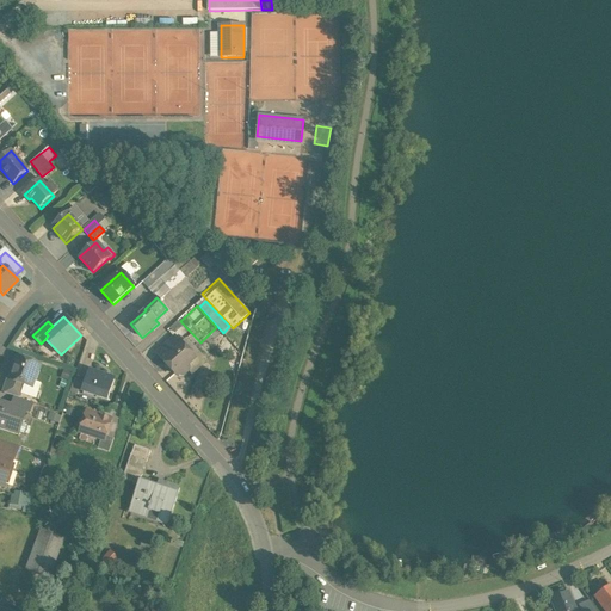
[(176,338),(158,353),(164,359),(181,344),(180,344),(176,338)]
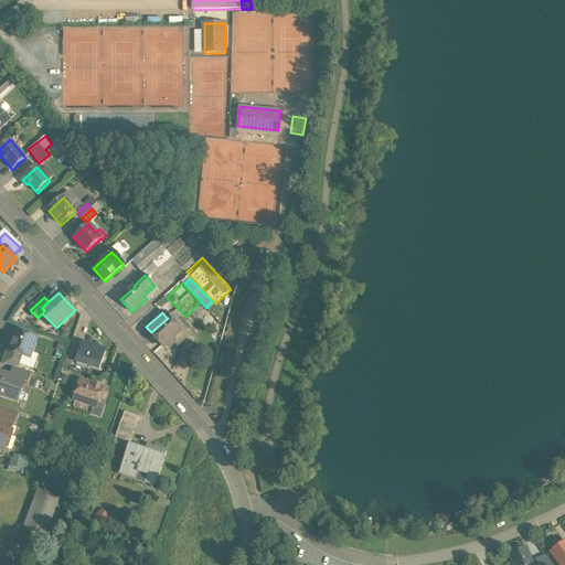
[(180,331),(168,317),(167,318),(168,318),(151,332),(151,333),(163,347),(164,345),(166,347),(169,348),(174,342),(176,339),(173,338),(180,331)]
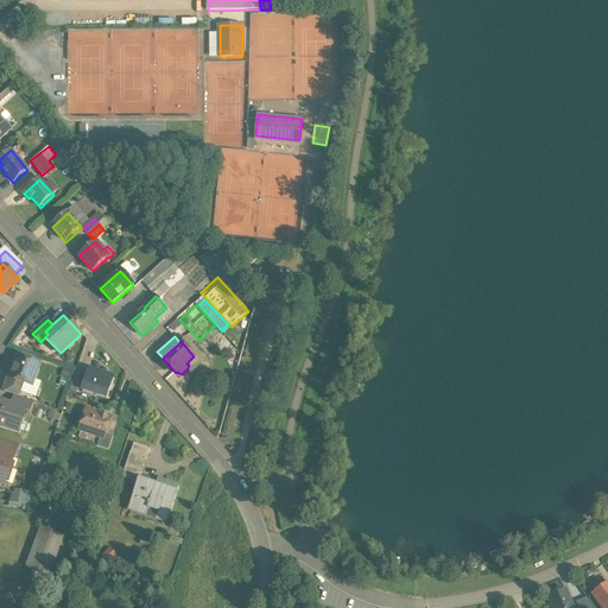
[(39,363),(18,356),(11,377),(11,379),(25,384),(32,386),(39,363)]
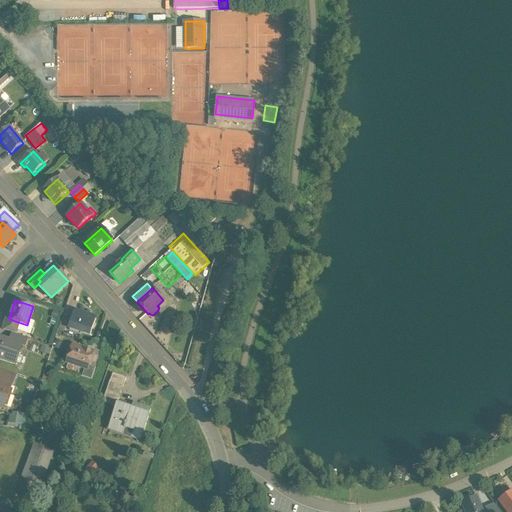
[(96,318),(75,311),(69,328),(90,335),(96,318)]
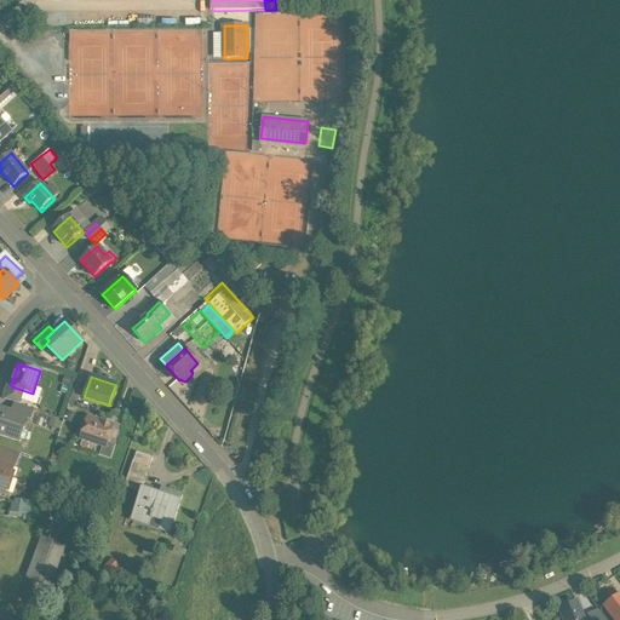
[(26,391),(11,386),(11,384),(10,384),(4,400),(19,405),(21,406),(26,391)]
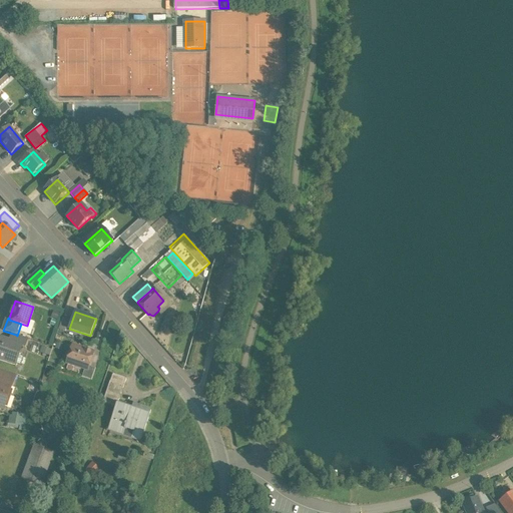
[(69,321),(62,318),(58,330),(65,333),(69,321)]
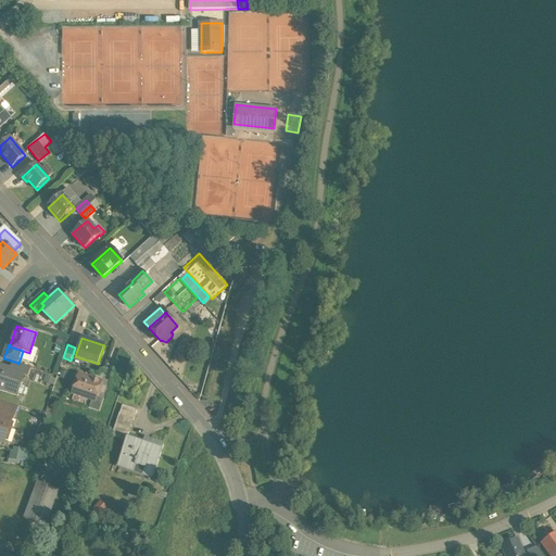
[(19,364),(17,363),(14,373),(24,376),(24,377),(28,378),(32,368),(19,364)]
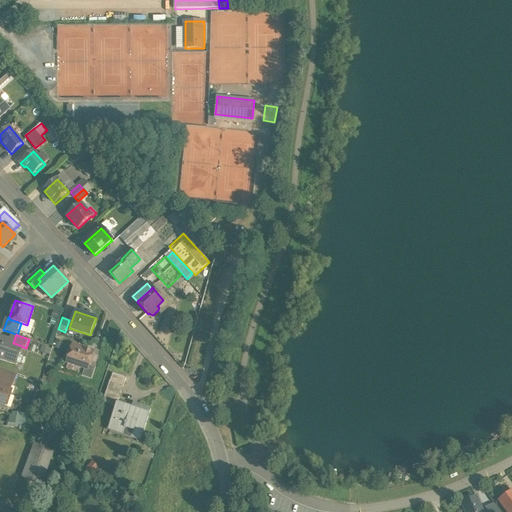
[(13,343),(0,338),(0,358),(16,364),(22,347),(22,346),(13,343)]
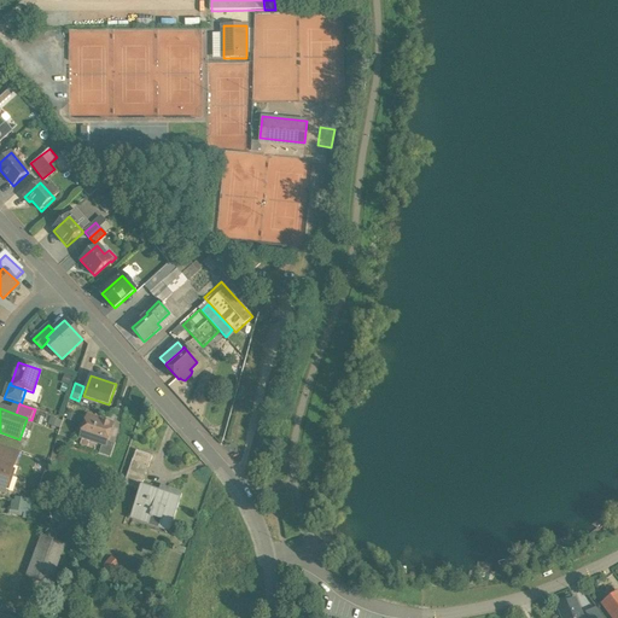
[(112,425),(88,419),(81,437),(101,444),(105,445),(108,441),(112,425)]
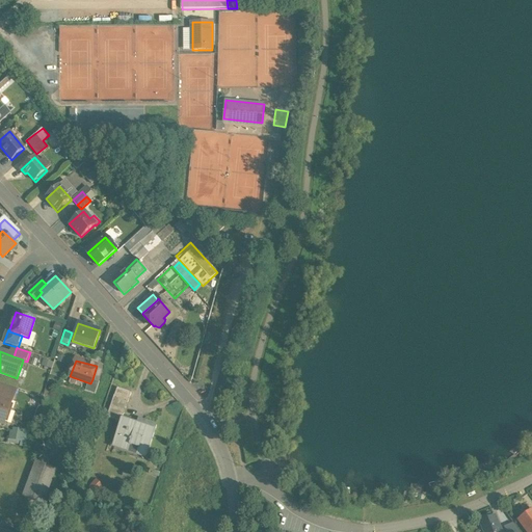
[(99,382),(92,379),(90,383),(87,382),(84,391),(95,395),(99,382)]
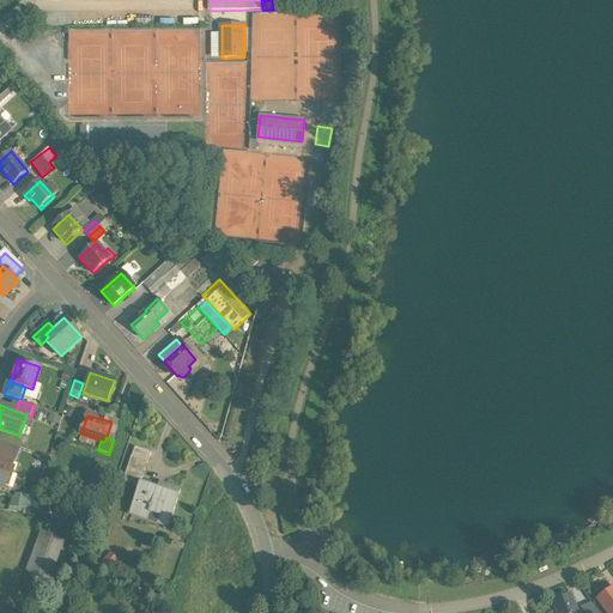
[(18,448),(0,441),(0,456),(13,462),(13,461),(18,448)]
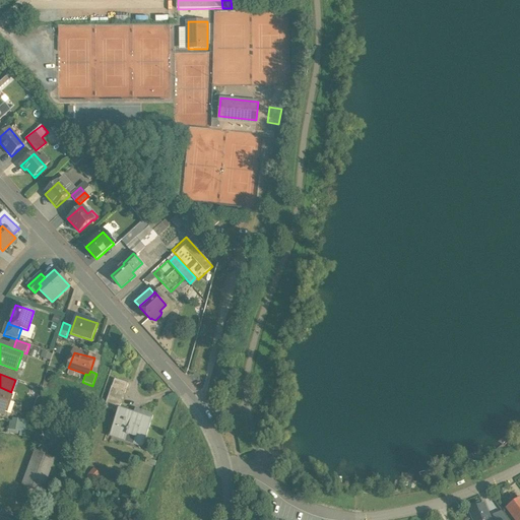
[(128,384),(115,380),(112,387),(125,392),(128,384)]
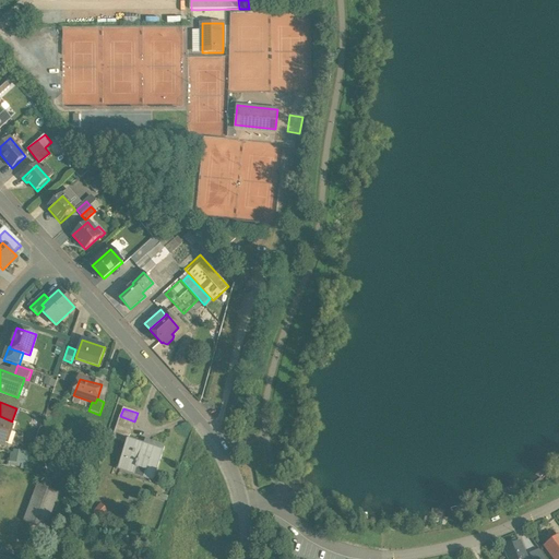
[(0,416),(0,445),(3,448),(13,421),(12,420),(12,421),(0,416)]
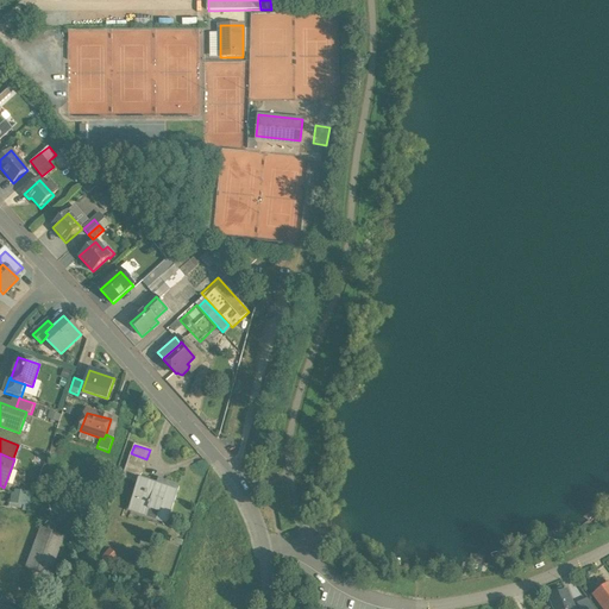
[(131,453),(121,478),(137,483),(139,479),(146,459),(131,453)]
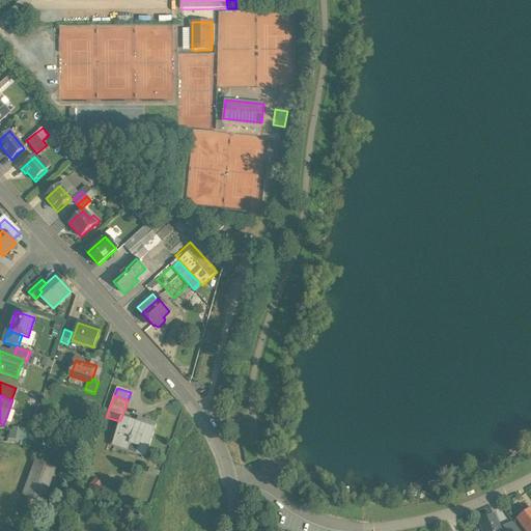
[(121,418),(119,421),(112,443),(129,448),(130,446),(137,449),(137,451),(146,454),(157,425),(142,420),(140,424),(121,418)]
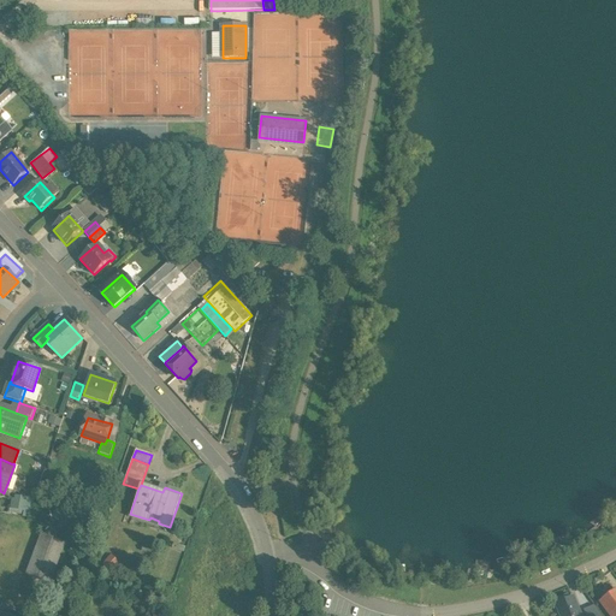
[(11,508),(19,510),(19,515),(30,517),(34,498),(13,495),(11,508)]
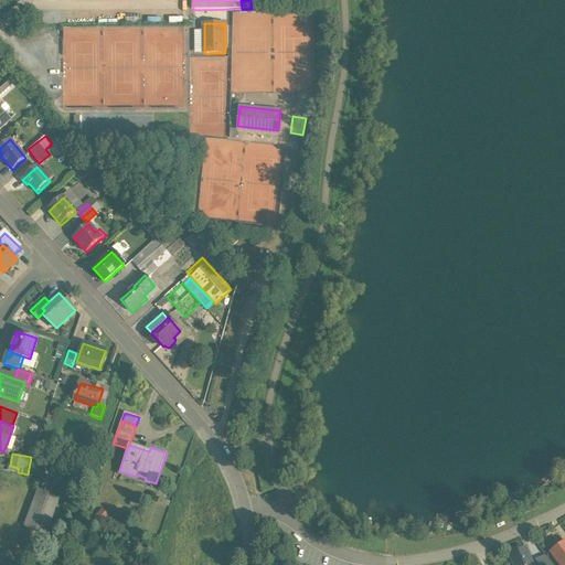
[(59,498),(38,490),(24,528),(45,535),(59,498)]
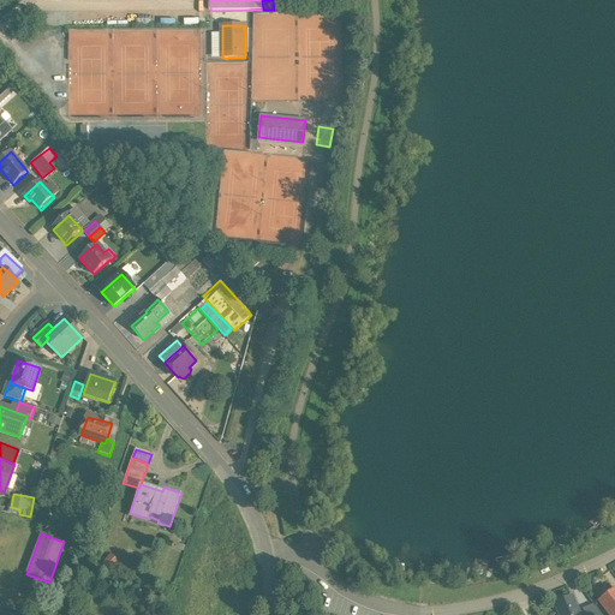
[(118,561),(111,569),(119,577),(126,568),(118,561)]
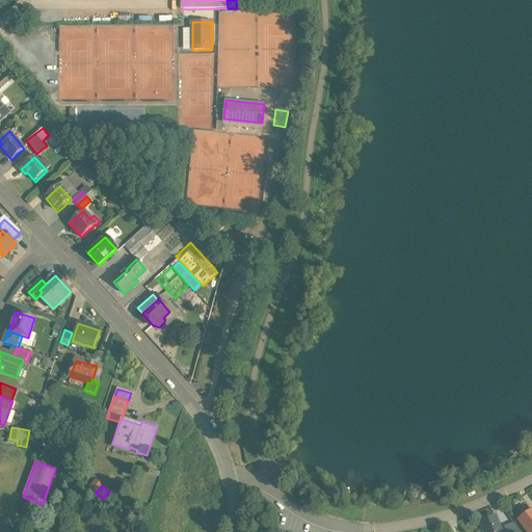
[(531,531),(531,514),(521,523),(528,531),(531,531)]
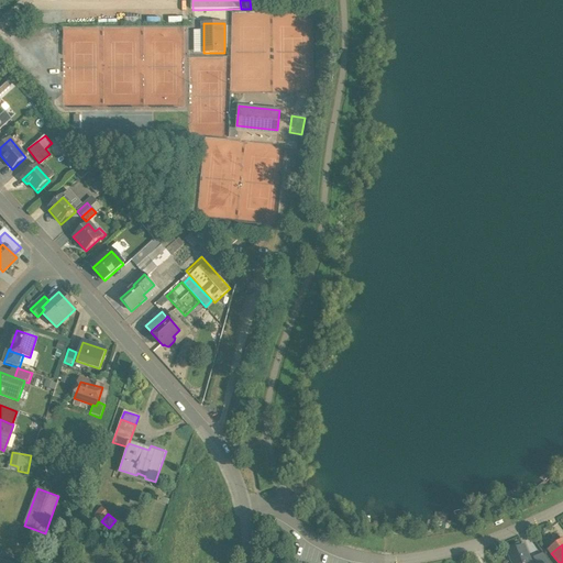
[(527,562),(530,562),(523,547),(508,553),(512,562),(527,562)]
